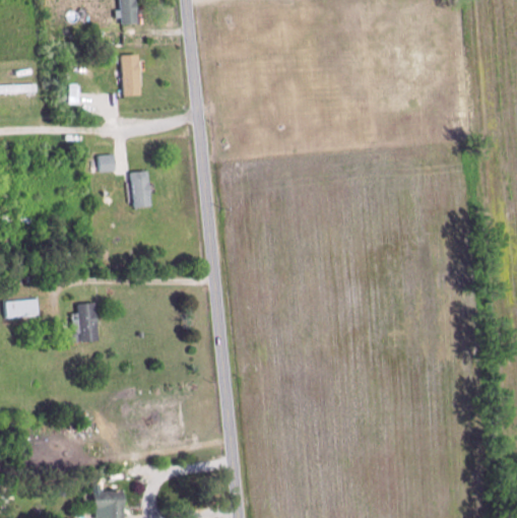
[(136,23),(136,0),(120,0),(120,23),(136,23)]
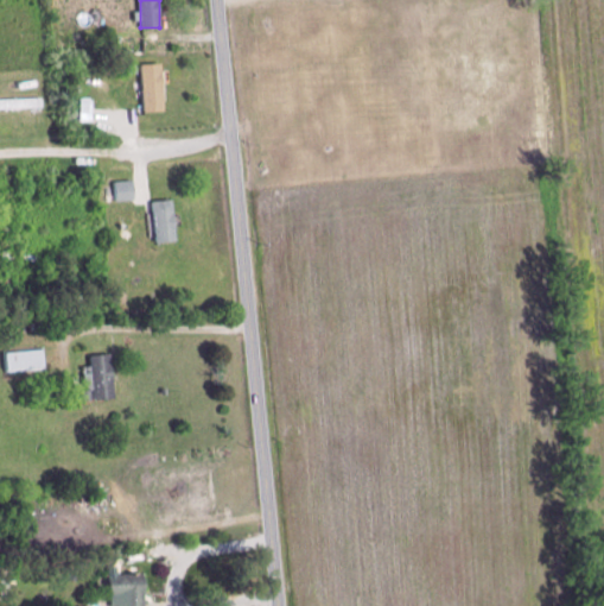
[(144,64),(144,112),(164,112),(164,64),(144,64)]
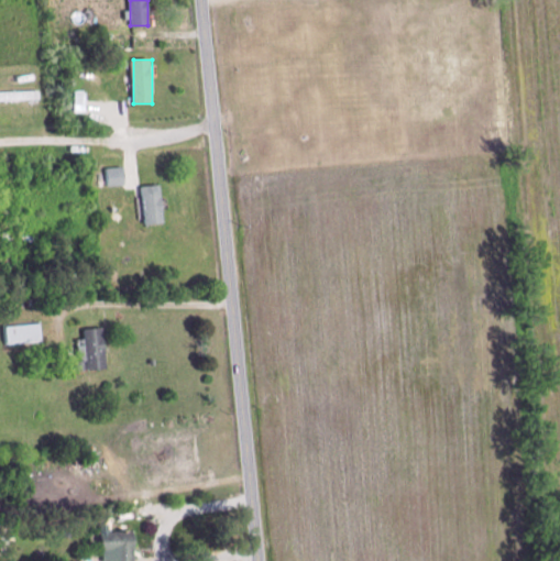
[(124,168),(107,168),(107,186),(124,186),(124,168)]
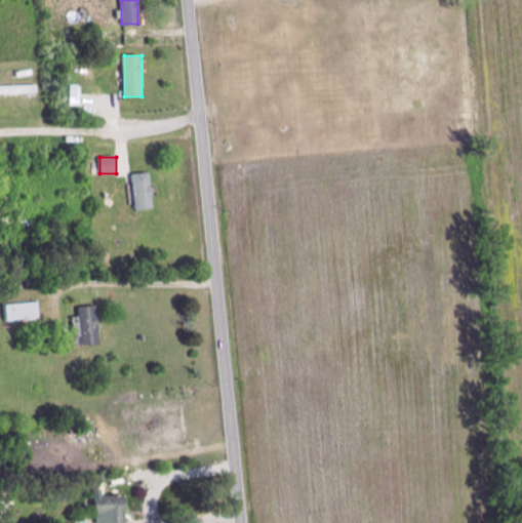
[(133,173),(135,209),(152,208),(151,173),(133,173)]
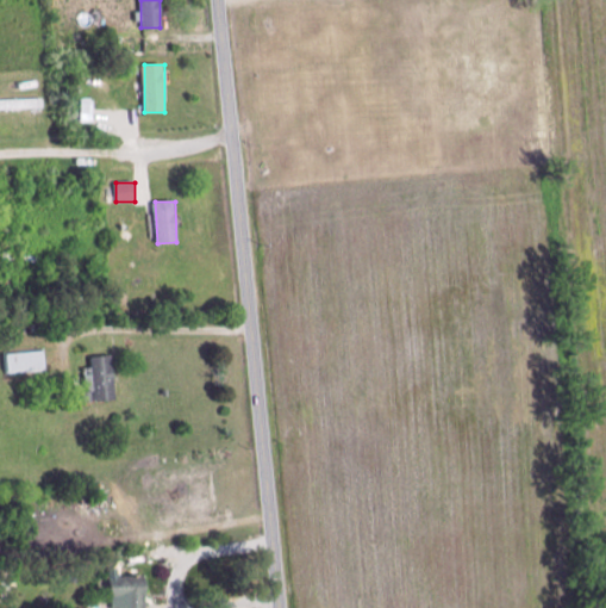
[(44,373),(44,352),(7,352),(7,373),(44,373)]
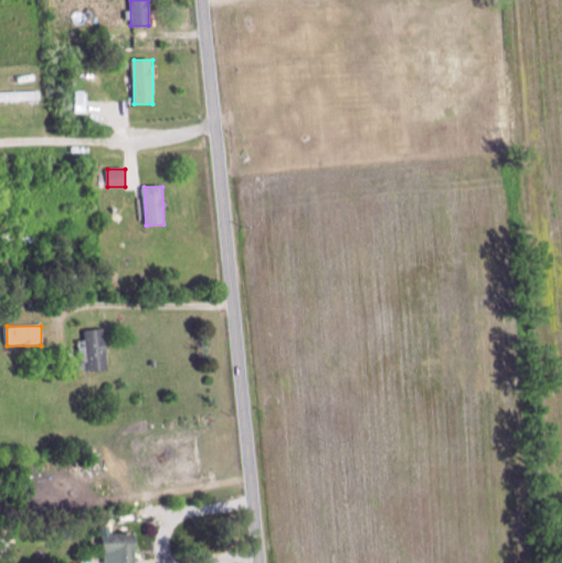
[(84,330),(85,341),(80,341),(80,372),(106,371),(105,330),(84,330)]
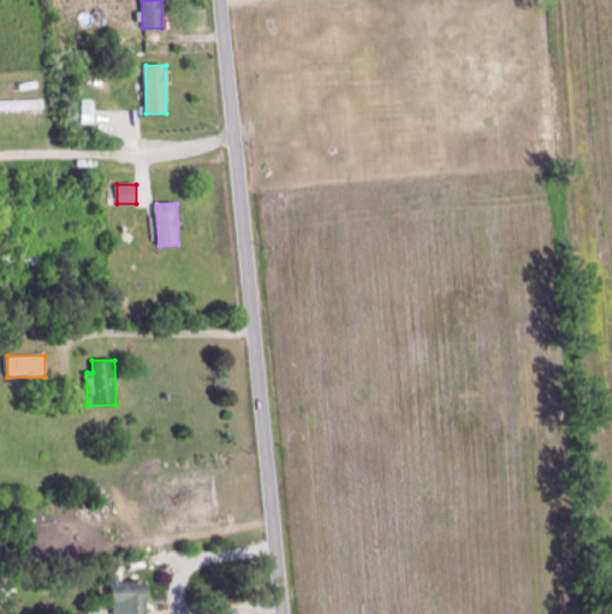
[(110,582),(110,603),(125,603),(124,613),(146,613),(146,582),(110,582)]
